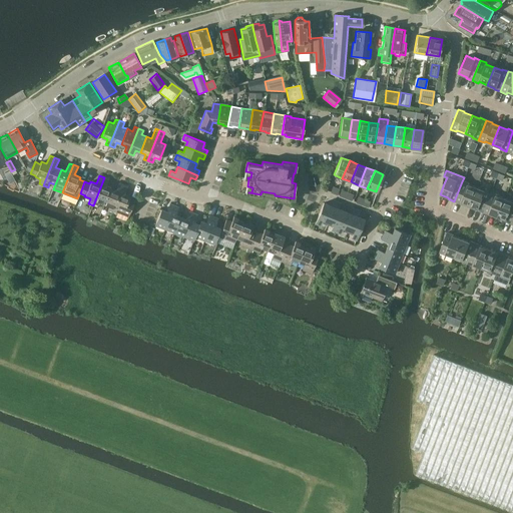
[(104,204),(110,189),(105,187),(108,178),(104,177),(93,205),(97,206),(99,202),(104,204)]
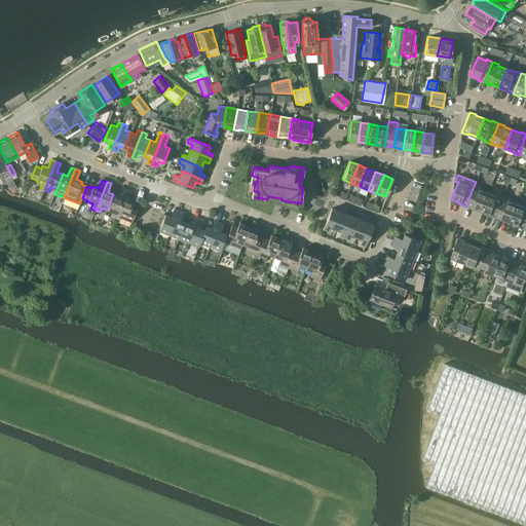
[(481,211),(488,192),(480,189),(480,188),(474,186),(465,207),(472,209),(473,208),(481,211)]
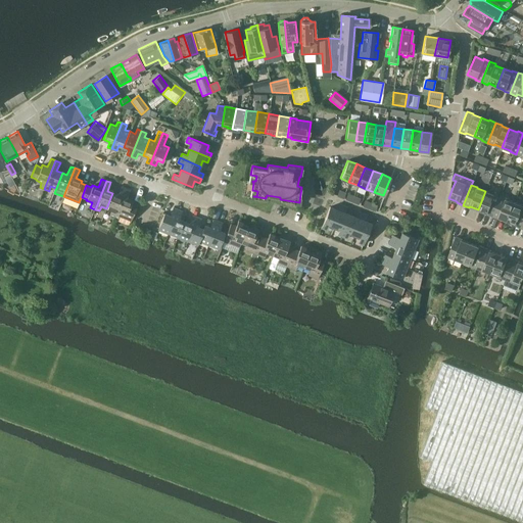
[(114,217),(126,188),(121,186),(117,195),(112,193),(106,208),(111,210),(109,216),(114,217)]
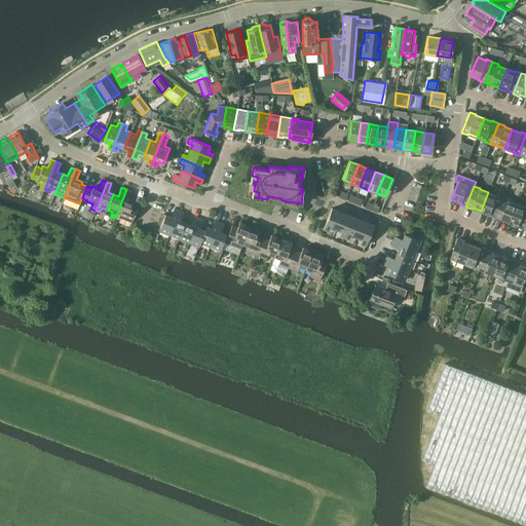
[(133,219),(138,207),(133,204),(134,201),(127,199),(130,191),(126,189),(115,218),(119,220),(121,216),(126,218),(126,217),(133,219)]
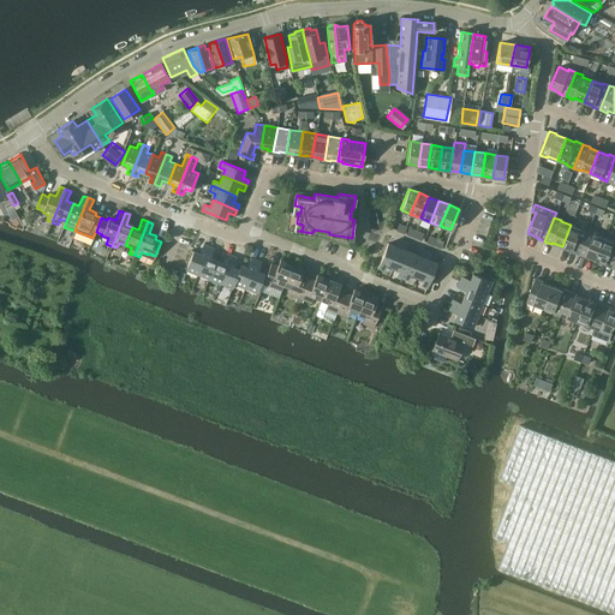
[(571,225),(562,246),(571,250),(571,251),(578,255),(587,231),(580,227),(579,228),(571,225)]
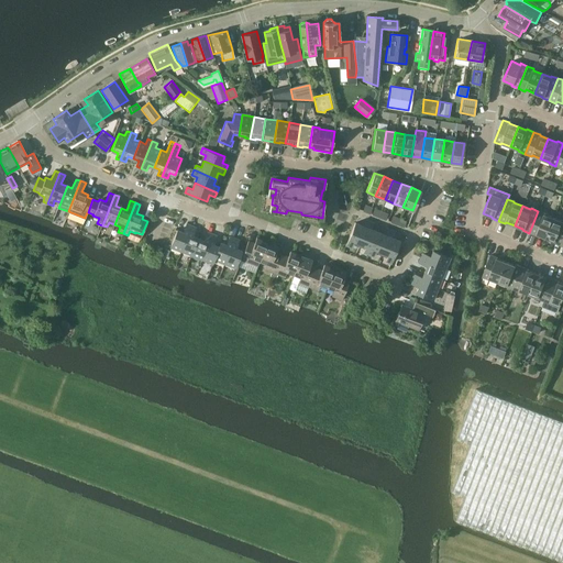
[(544,238),(552,218),(544,214),(544,213),(538,211),(529,233),(536,235),(537,234),(544,238)]
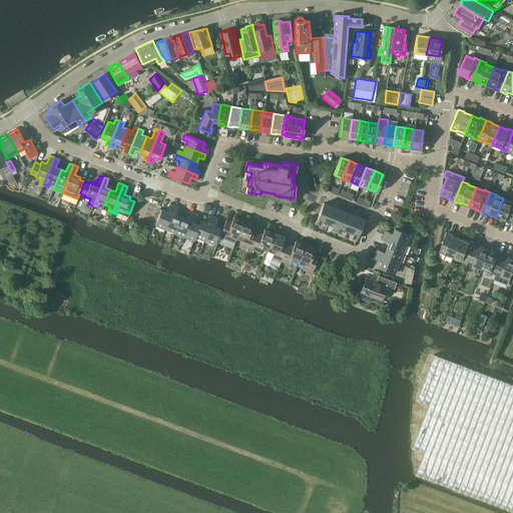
[(503,198),(496,216),(504,219),(504,220),(510,223),(512,214),(512,200),(511,201),(503,198)]
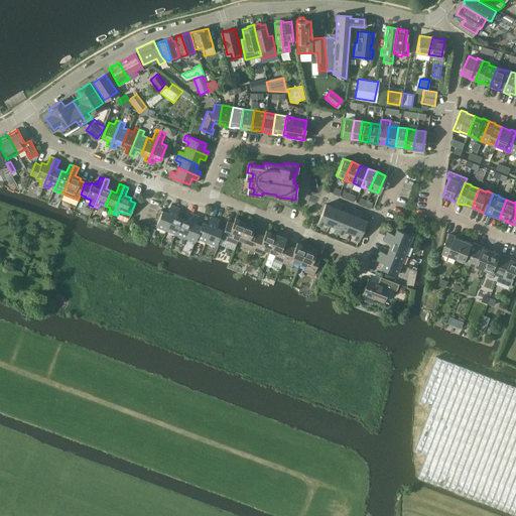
[(325,204),(316,224),(321,226),(324,221),(335,225),(333,230),(342,234),(344,229),(355,233),(353,239),(358,241),(366,220),(360,218),(362,213),(353,209),(351,215),(340,210),(342,205),(333,201),(331,206),(325,204)]
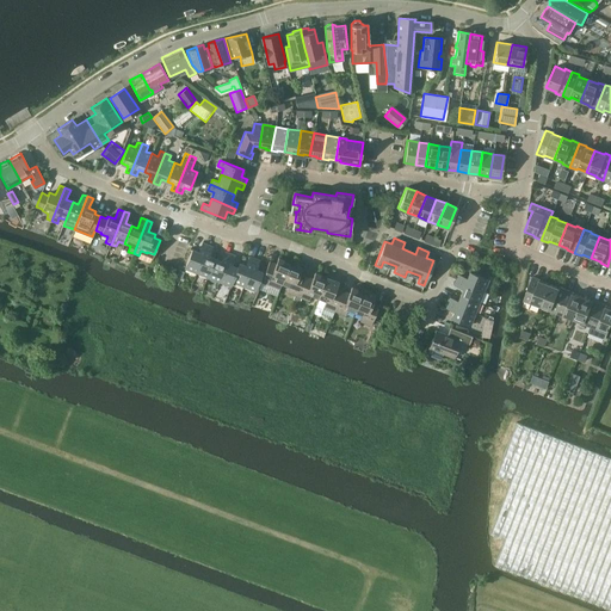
[(192,250),(185,266),(197,271),(208,245),(202,244),(198,252),(192,250)]
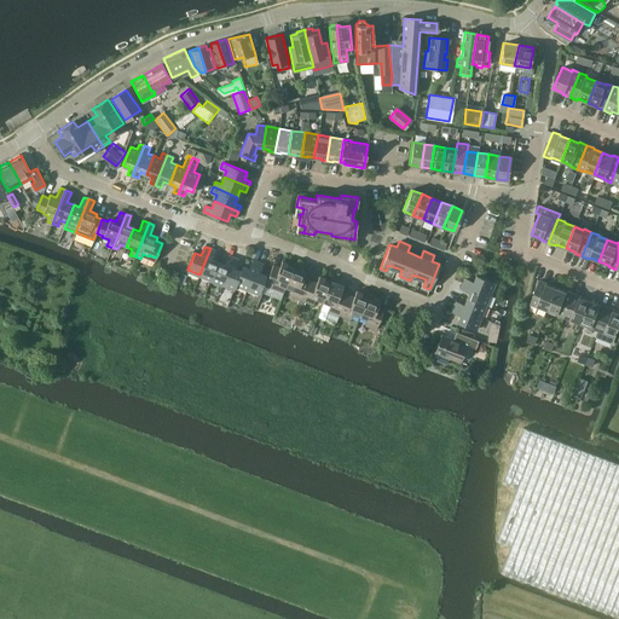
[(210,248),(200,275),(210,279),(218,261),(212,260),(215,250),(210,248)]
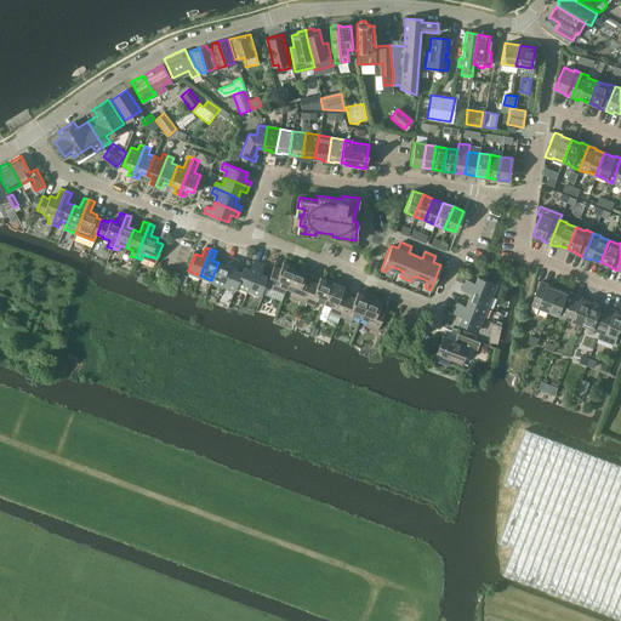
[(218,262),(211,280),(223,285),(234,258),(228,256),(224,266),(218,262)]
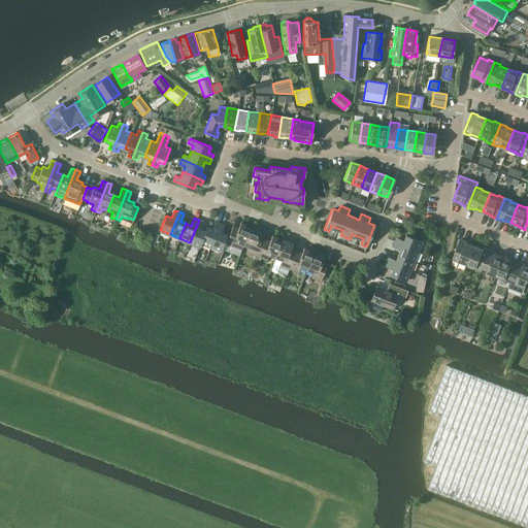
[(205,231),(200,229),(203,222),(199,220),(190,242),(200,246),(201,242),(205,231)]
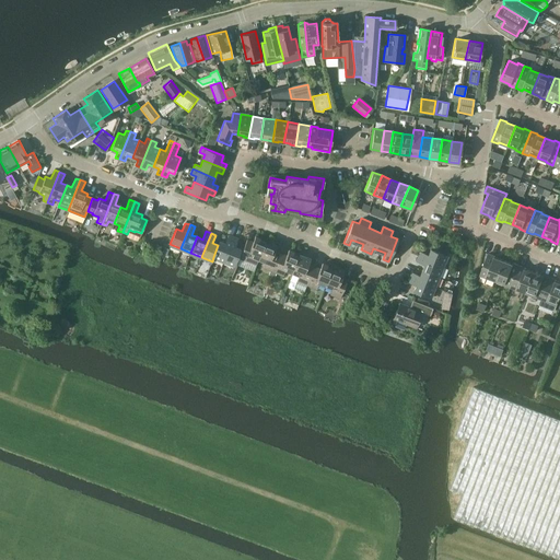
[(218,245),(213,257),(224,261),(233,237),(229,235),(225,243),(219,241),(218,245)]
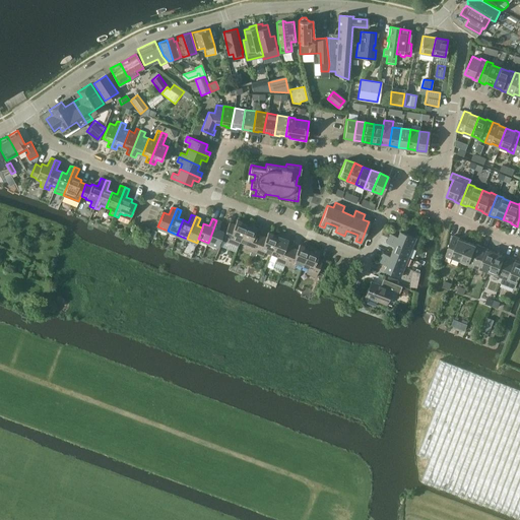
[(238,246),(239,242),(240,242),(246,225),(241,223),(242,221),(237,219),(235,224),(230,222),(222,240),(238,246)]
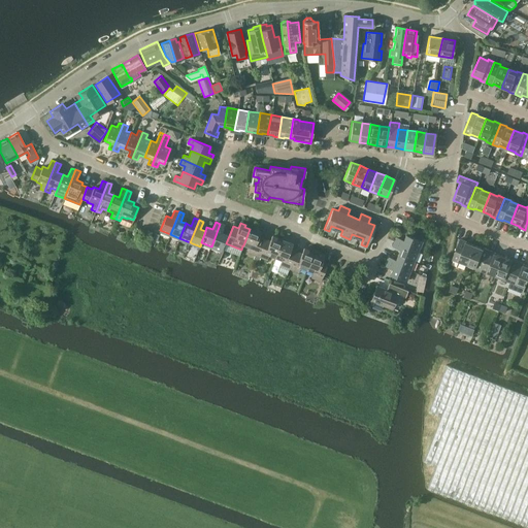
[(220,224),(211,246),(221,250),(227,235),(222,233),(225,225),(220,224)]
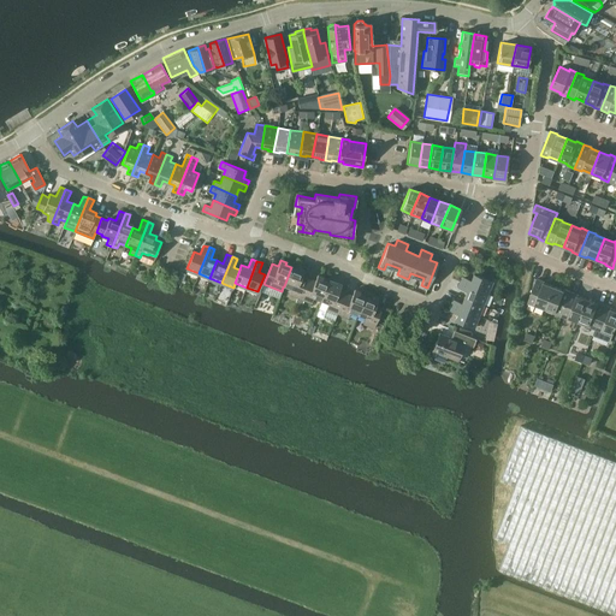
[(300,298),(308,278),(302,276),(304,270),(298,267),(297,270),(291,267),(284,286),(291,289),(289,295),(300,298)]
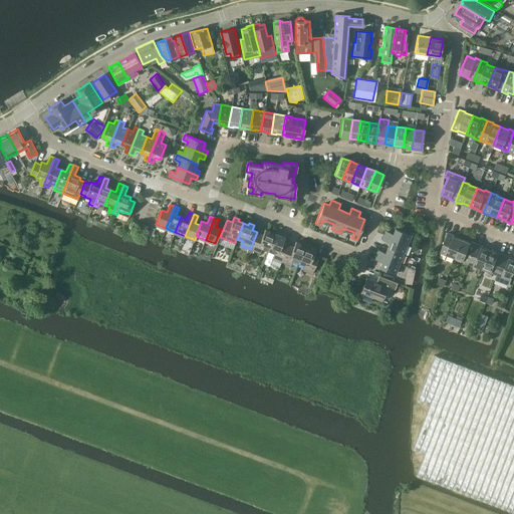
[(382,235),(406,244),(410,235),(395,228),(392,234),(384,231),(382,235)]
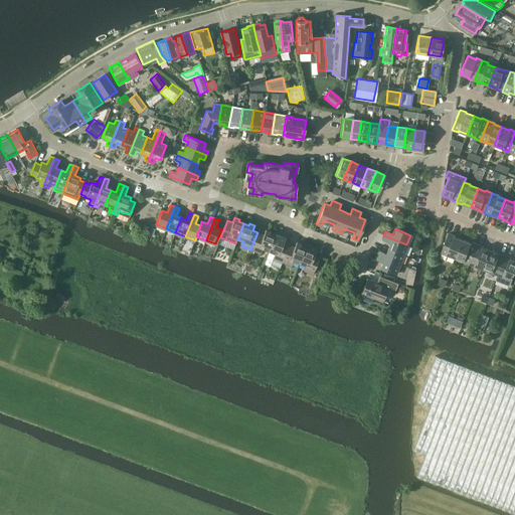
[(268,251),(275,235),(269,233),(270,231),(266,229),(264,234),(258,232),(250,249),(260,253),(262,248),(268,251)]
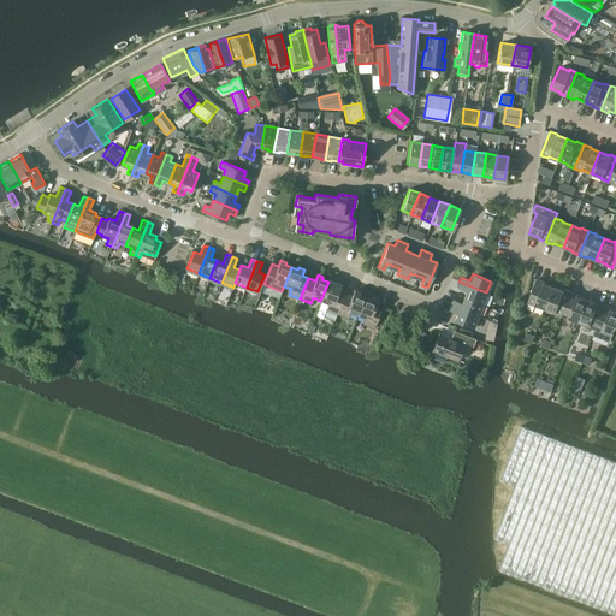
[(535,278),(526,302),(534,306),(534,304),(544,308),(552,286),(543,283),(544,282),(535,278)]
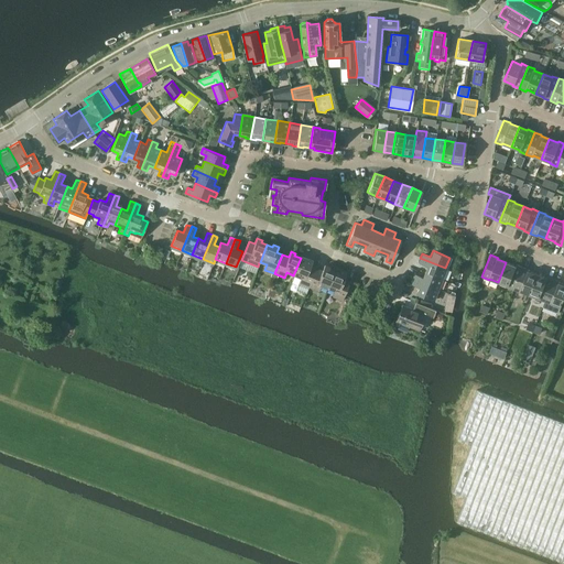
[(297,284),(299,283),(308,286),(315,268),(310,266),(312,260),(307,258),(306,260),(301,258),(293,275),(291,282),(297,284)]
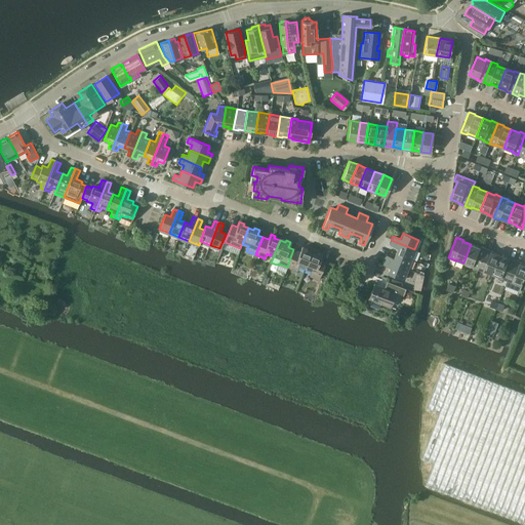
[(395,253),(410,259),(414,249),(391,240),(390,245),(397,247),(395,253)]
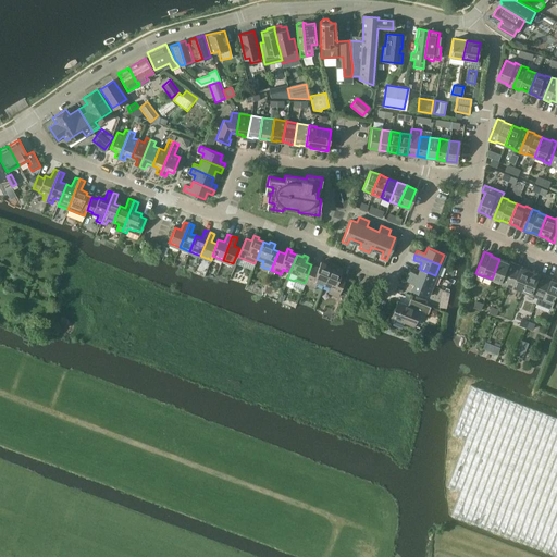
[(506,286),(515,263),(508,261),(508,262),(499,259),(492,279),(500,282),(499,283),(506,286)]
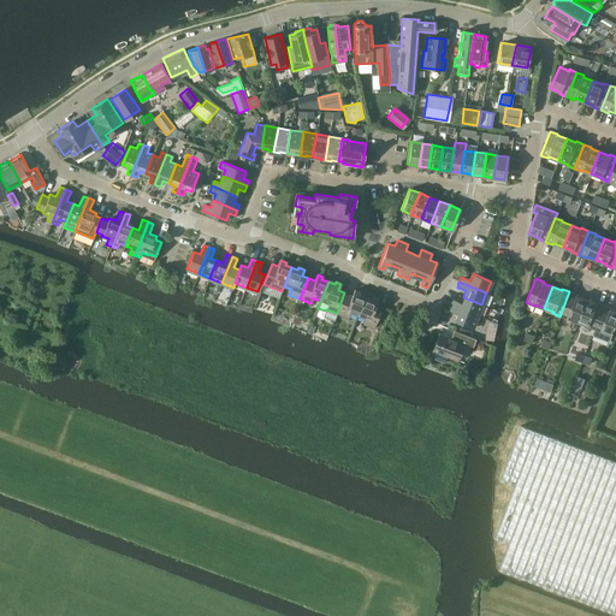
[(344,292),(337,313),(348,318),(350,313),(356,315),(365,296),(357,294),(359,291),(354,289),(351,295),(344,292)]
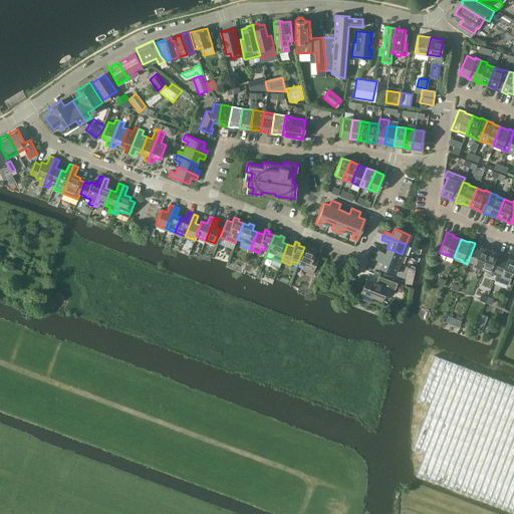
[(482,268),(489,250),(481,247),(482,246),(475,243),(467,264),(474,266),(474,265),(482,268)]
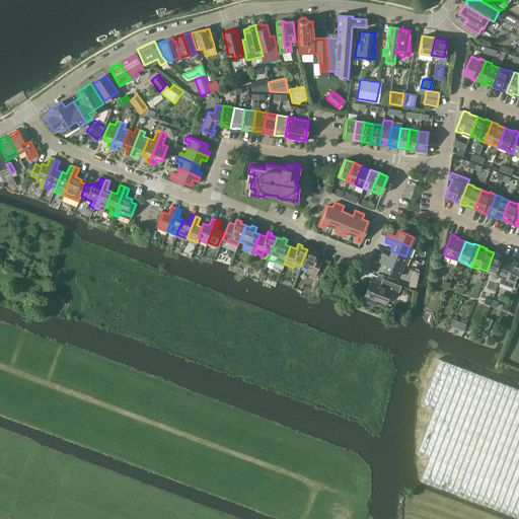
[(314,276),(321,258),(315,256),(317,251),(313,249),(312,251),(307,249),(300,266),(307,268),(305,273),(314,276)]
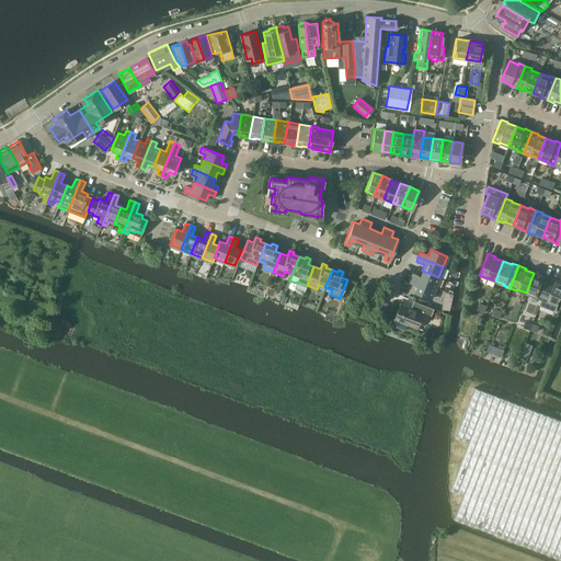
[(410,277),(435,287),(438,277),(422,271),(420,276),(412,273),(410,277)]
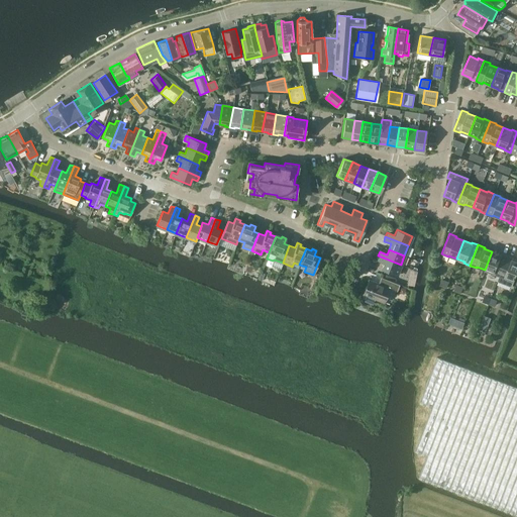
[(498,277),(506,255),(500,253),(500,254),(492,251),(485,270),(493,273),(492,274),(498,277)]
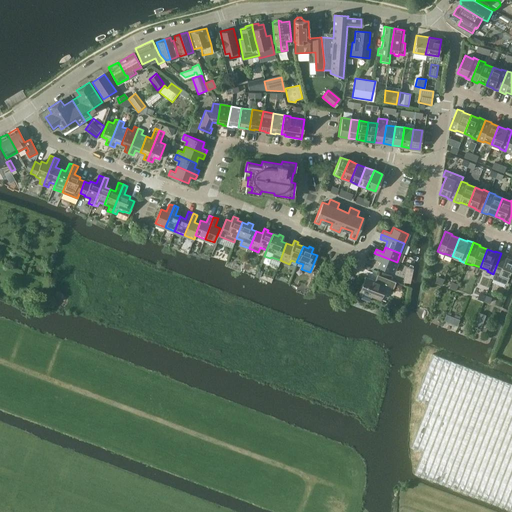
[(397,262),(374,253),(372,258),(379,261),(377,266),(393,272),(397,262)]
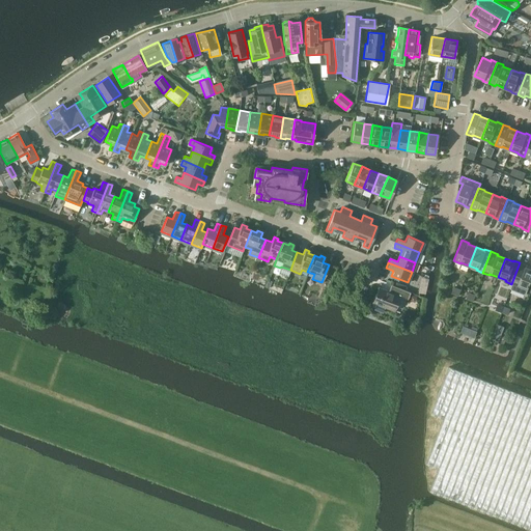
[(520,262),(511,284),(510,288),(525,295),(530,278),(530,268),(526,267),(526,266),(520,262)]
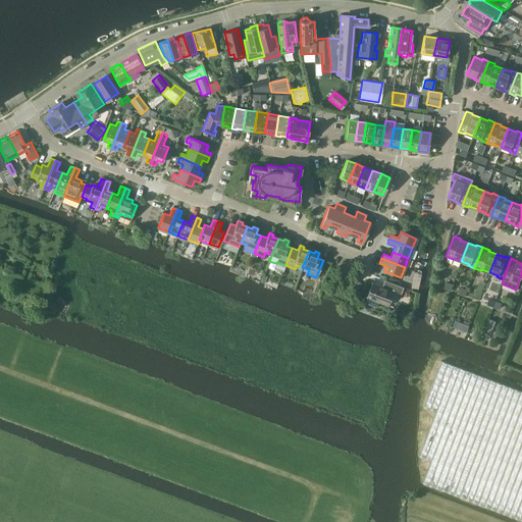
[(371,282),(366,297),(370,298),(368,304),(376,307),(378,302),(386,305),(393,292),(400,295),(403,288),(383,279),(381,286),(371,282)]
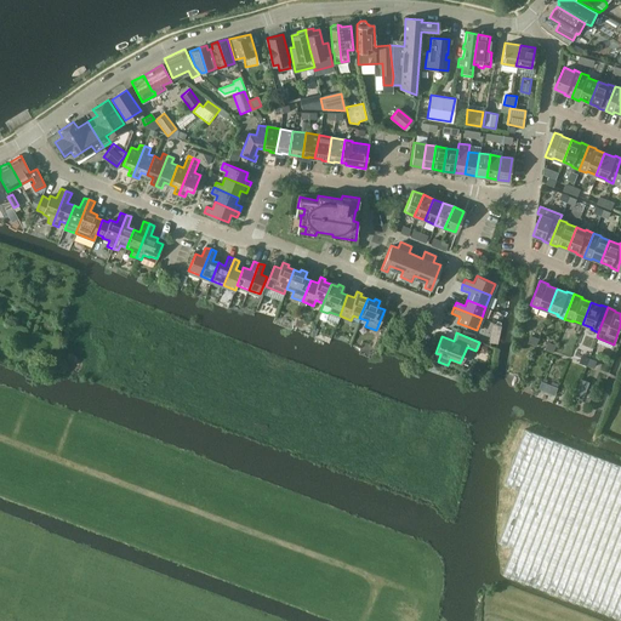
[(548,392),(556,394),(558,386),(552,383),(548,392)]
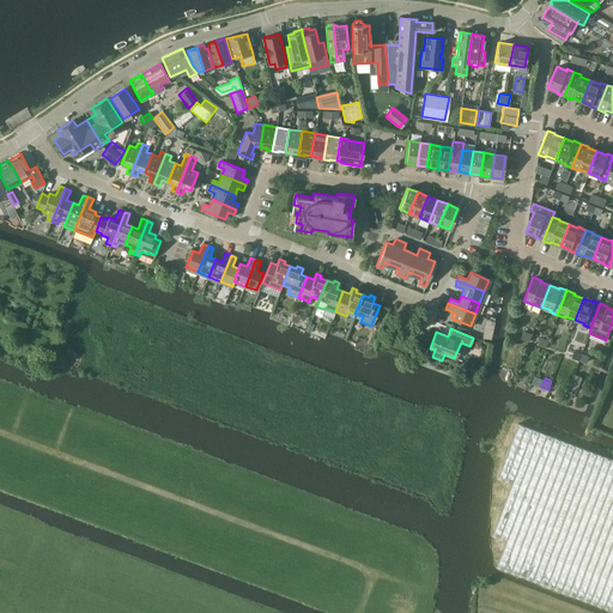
[(612,459),(526,426),(519,424),(497,477),(511,483),(491,535),(505,540),(496,566),(612,611),(612,459)]
